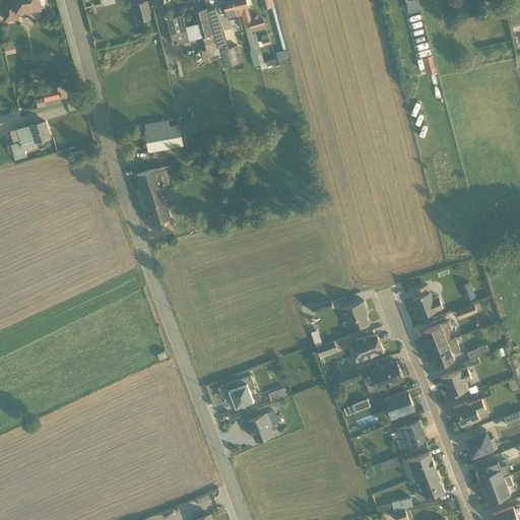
[(18,10),(44,6),(43,0),(13,0),(0,2),(3,19),(19,17),(18,10)]
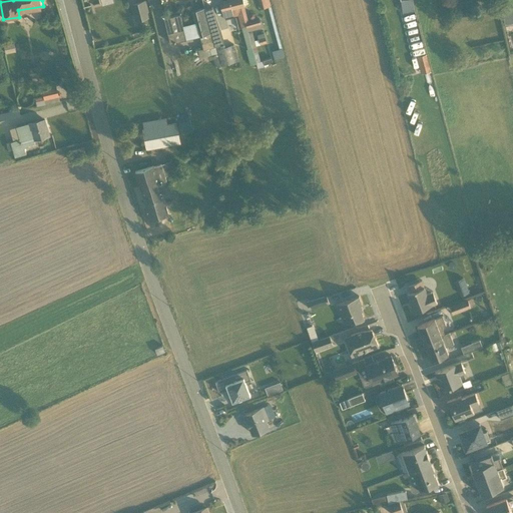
[(145,0),(144,0),(131,3),(135,20),(149,17),(145,0)]
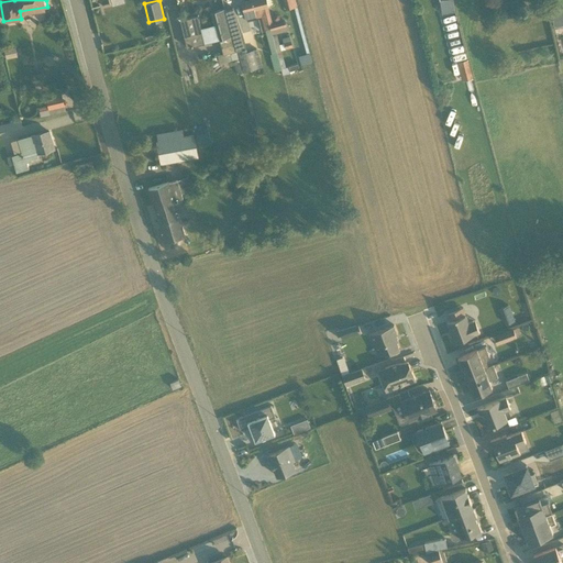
[(256,15),(252,0),(244,0),(242,1),(245,19),(256,15)]
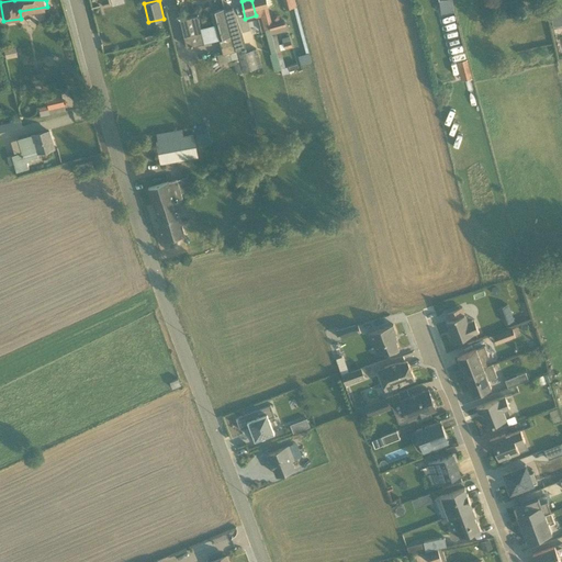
[(267,0),(251,0),(256,15),(262,14),(271,53),(268,54),(272,71),(288,67),(289,70),(299,68),(296,60),(280,64),(277,51),(280,49),(276,32),(285,30),(283,19),(272,22),(267,0)]
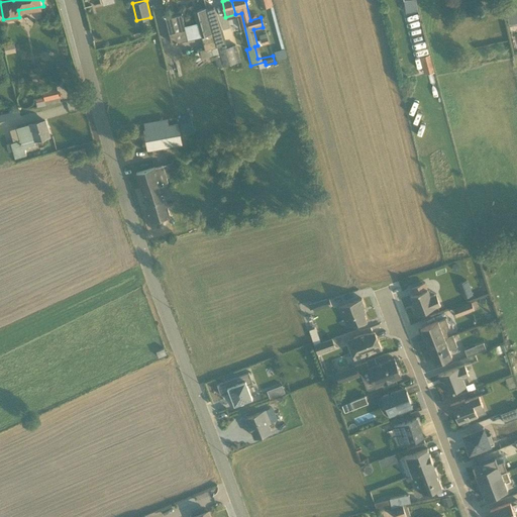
[(418,9),(416,0),(403,0),(405,11),(418,9)]
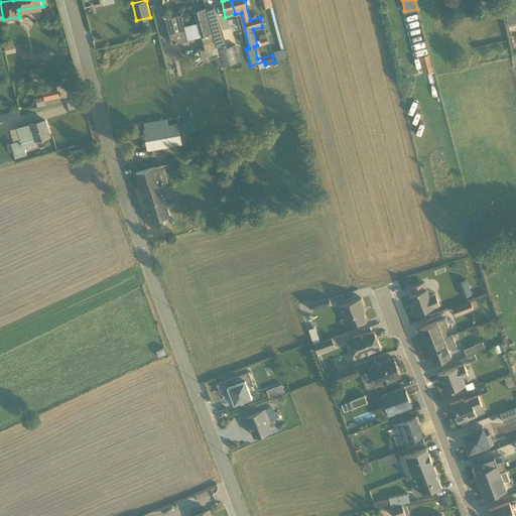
[(515,11),(515,6),(505,8),(508,22),(515,20),(515,11)]
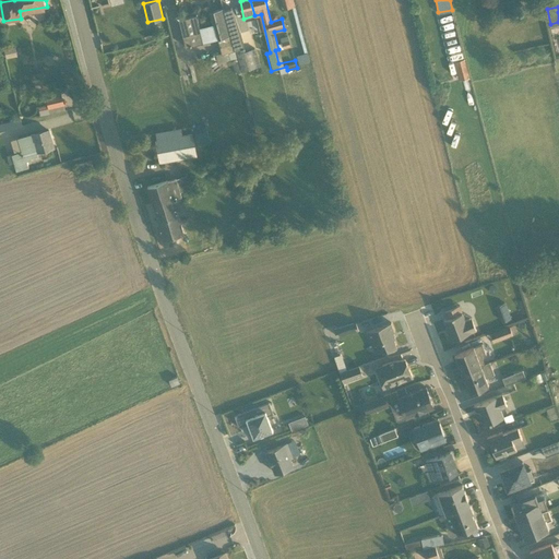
[(234,8),(224,10),(235,50),(241,72),(260,67),(254,47),(245,50),(234,8)]
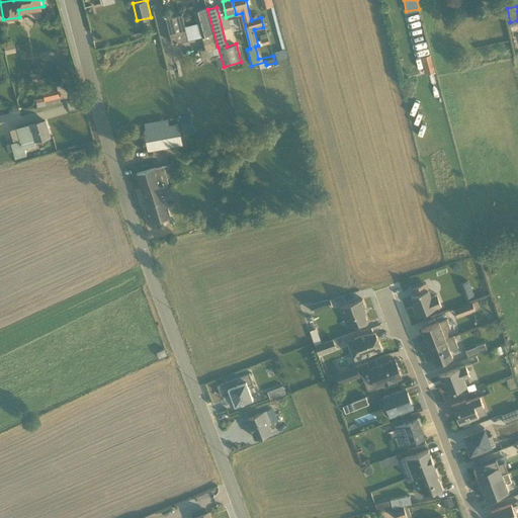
[(166,18),(172,44),(201,36),(205,50),(218,47),(207,9),(195,13),(197,22),(185,24),(183,13),(166,18)]
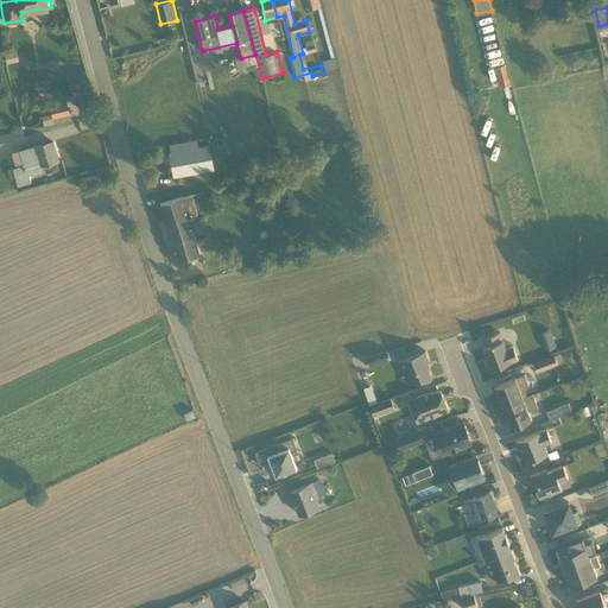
[(17,51),(6,54),(7,62),(19,59),(17,51)]
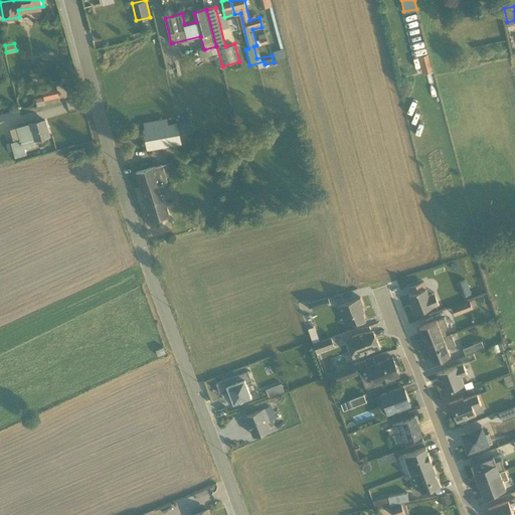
[(418,54),(423,72),(434,69),(428,51),(418,54)]
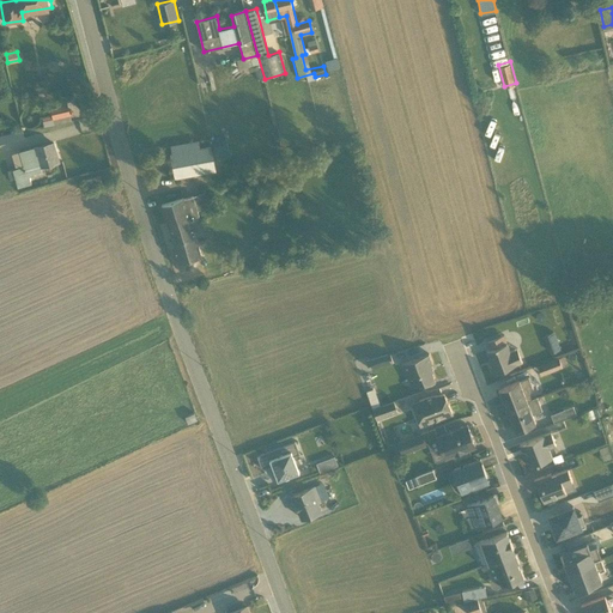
[(67,103),(50,108),(54,125),(72,120),(67,103)]
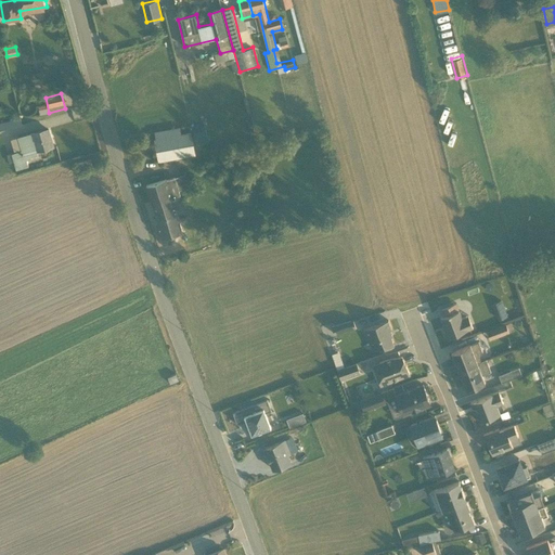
[(20,119),(0,124),(0,130),(22,126),(20,119)]
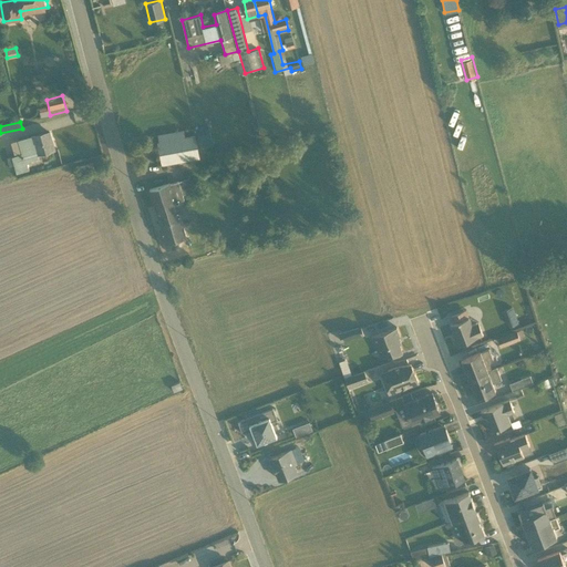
[(157,141),(162,163),(199,156),(195,136),(193,137),(193,135),(184,136),(183,130),(158,134),(160,141),(157,141)]
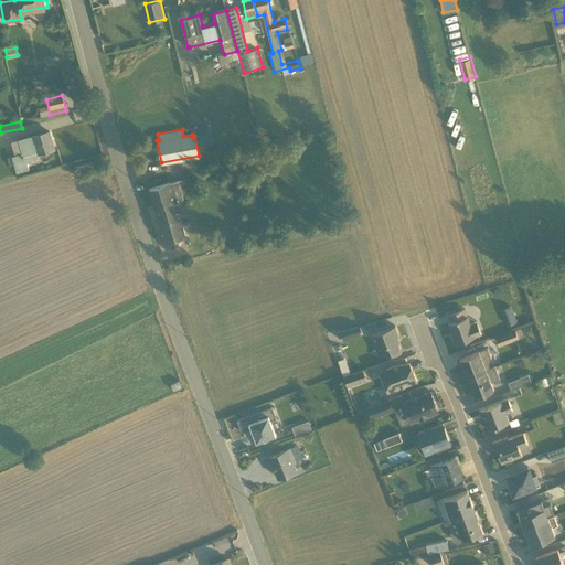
[(55,150),(50,131),(18,140),(21,155),(8,158),(10,168),(14,167),(17,173),(29,170),(27,163),(31,162),(31,161),(39,159),(38,156),(55,150)]
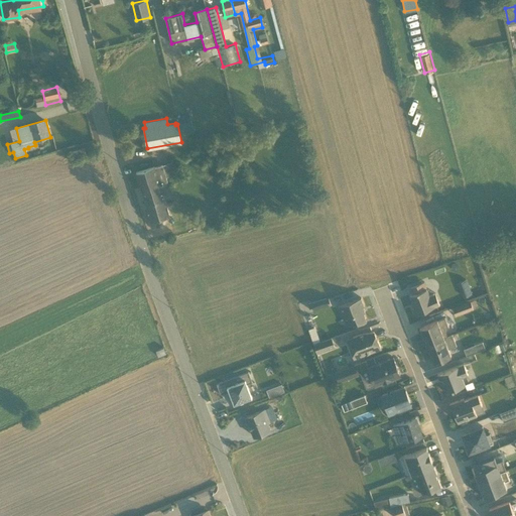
[(84,147),(73,150),(75,158),(86,155),(84,147)]
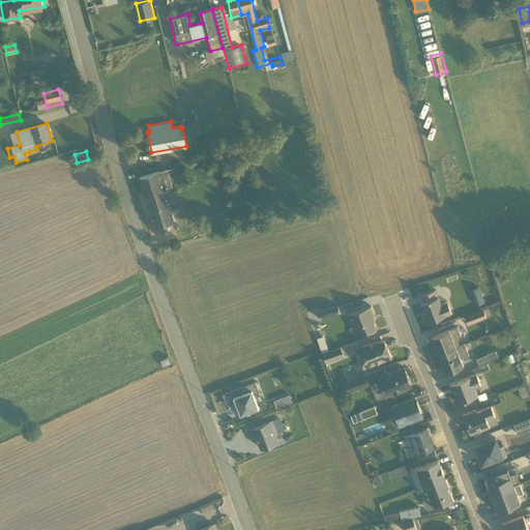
[(180,178),(177,166),(168,168),(172,180),(180,178)]
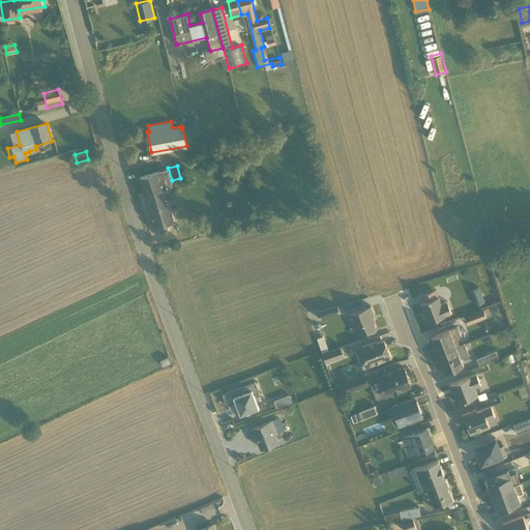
[(152,172),(140,176),(154,228),(175,222),(165,187),(172,185),(168,169),(160,170),(152,172)]
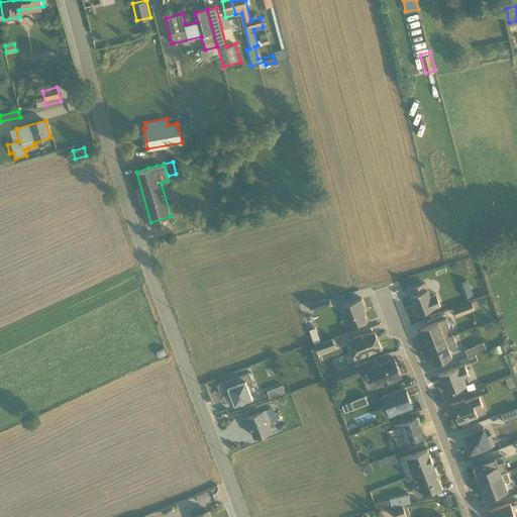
[(459,281),(464,296),(474,292),(468,278),(459,281)]
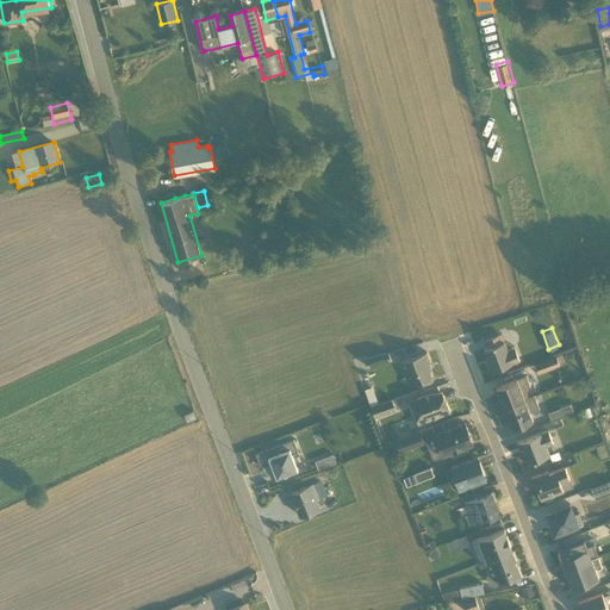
[(491,371),(510,363),(520,360),(515,347),(508,349),(500,331),(485,337),(489,346),(486,347),(491,360),(487,361),(491,371)]
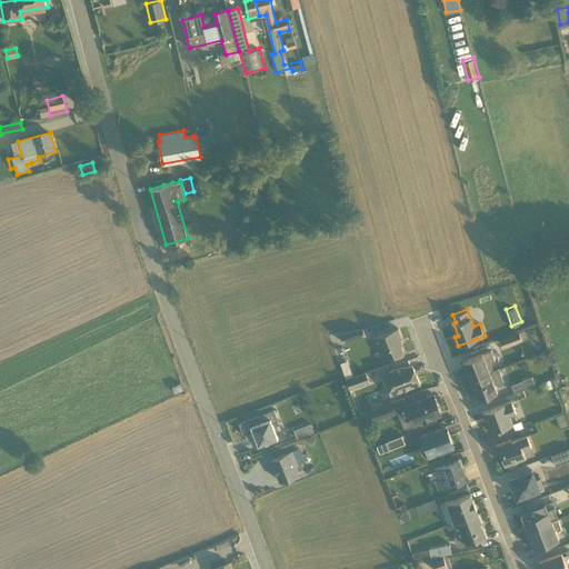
[(340,332),(343,341),(365,335),(361,325),(340,332)]
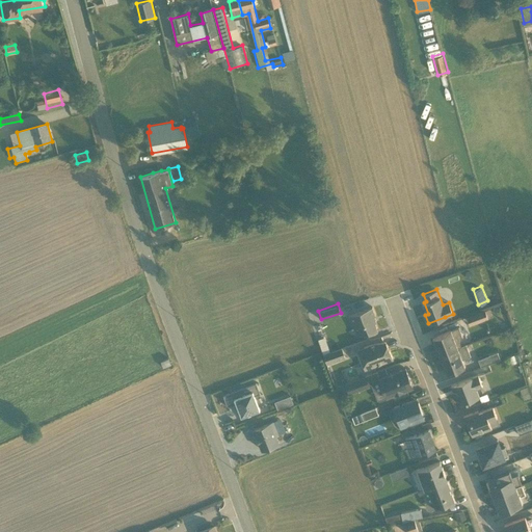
[(467,314),(470,324),(494,316),(489,306),(467,314)]
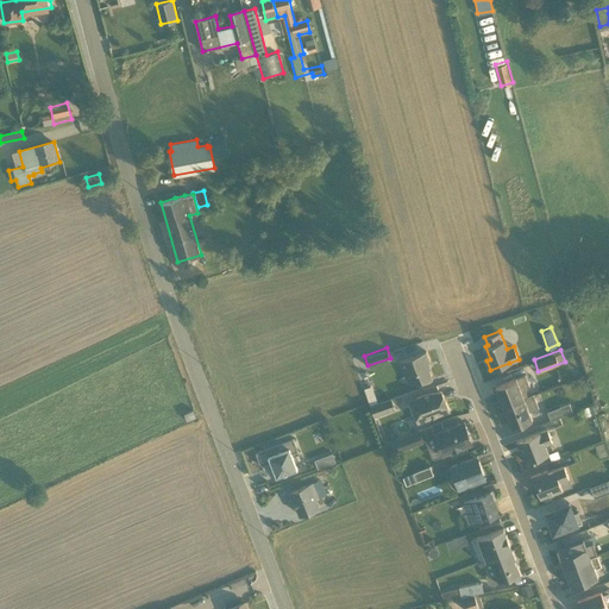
[(427,351),(400,360),(409,385),(434,376),(428,359),(429,359),(427,351)]
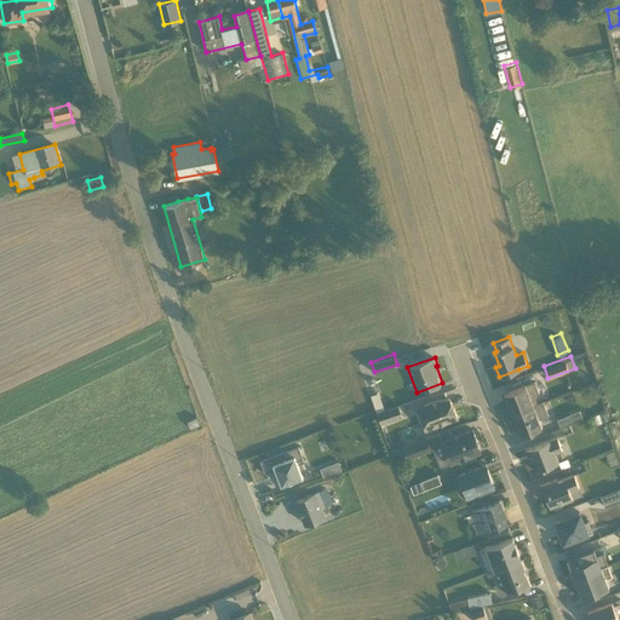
[(505,392),(512,413),(535,403),(534,399),(539,392),(534,380),(505,392)]
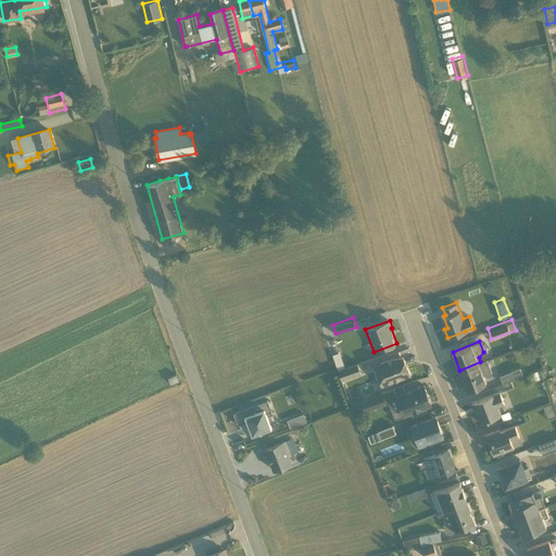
[(404,356),(374,368),(381,387),(411,375),(404,356)]
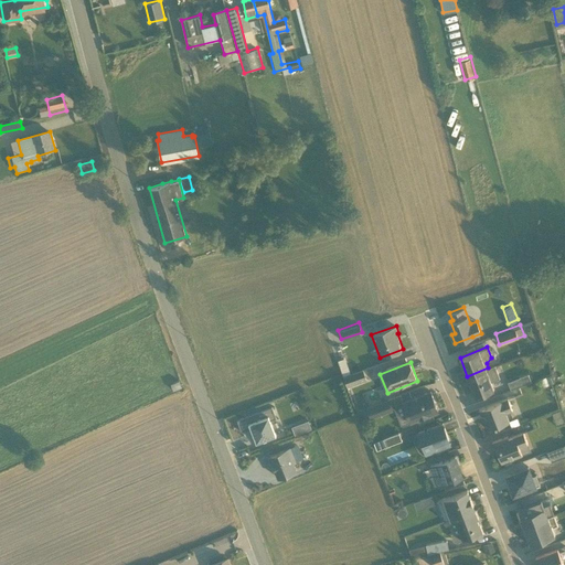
[(358,371),(356,365),(340,370),(342,375),(358,371)]
